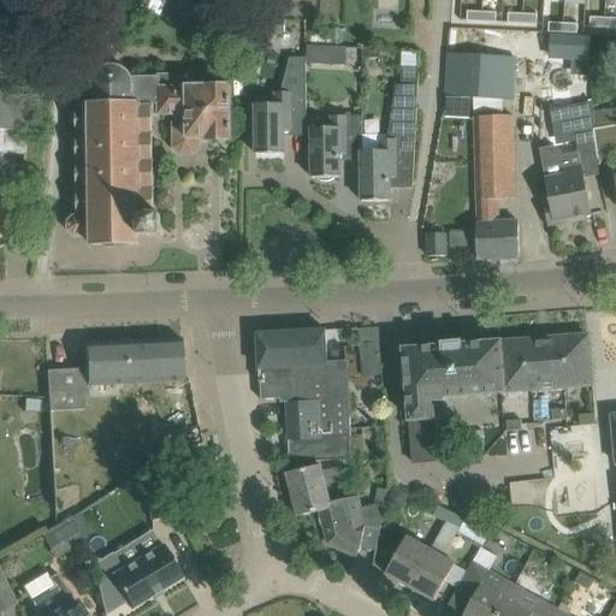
[(481,23),(481,12),(468,12),(467,22),(481,23)]
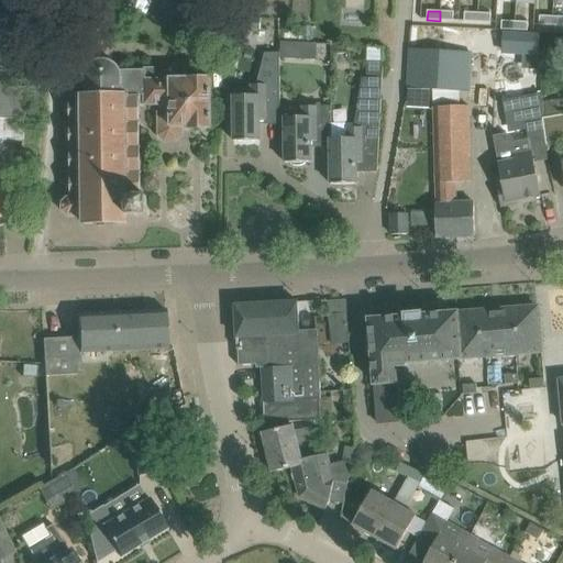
[(453,21),(453,12),(440,11),(440,21),(453,21)]
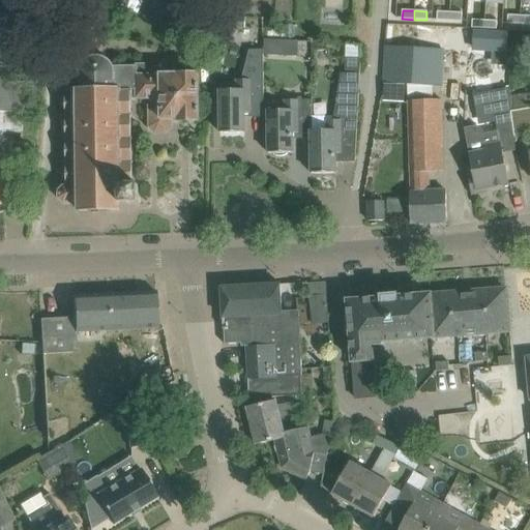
[(449,21),(449,12),(438,12),(437,21),(449,21)]
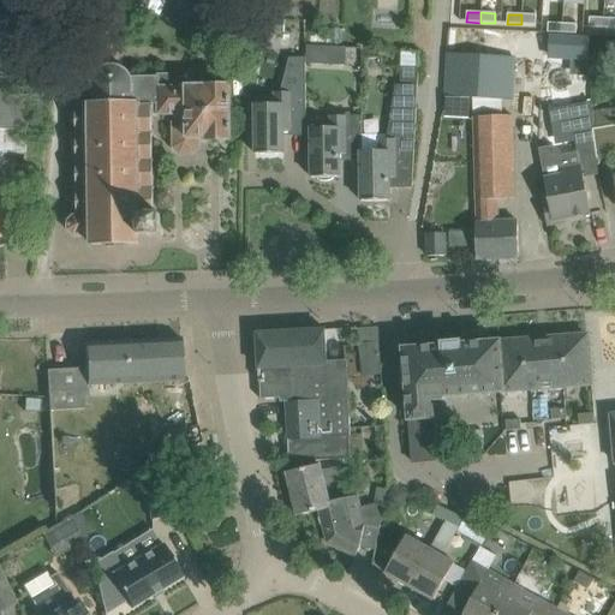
[(536,25),(536,16),(521,15),(521,24),(536,25)]
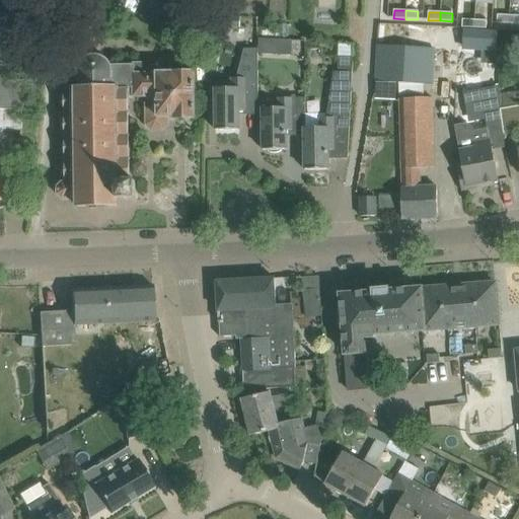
[(509,24),(509,15),(498,15),(497,23),(509,24)]
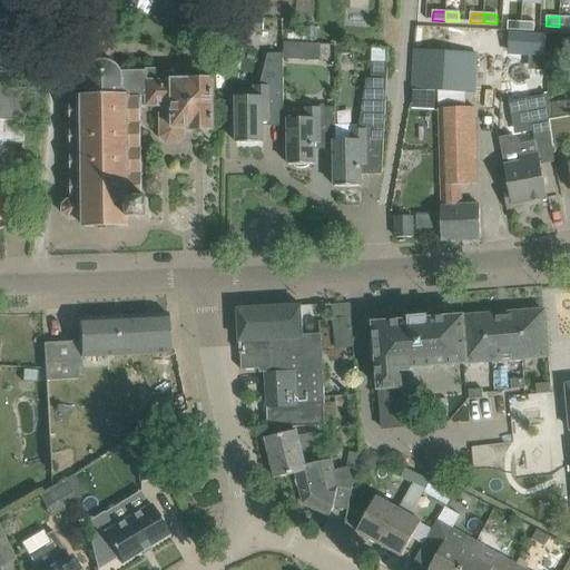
[(569,27),(569,17),(559,17),(559,27),(569,27)]
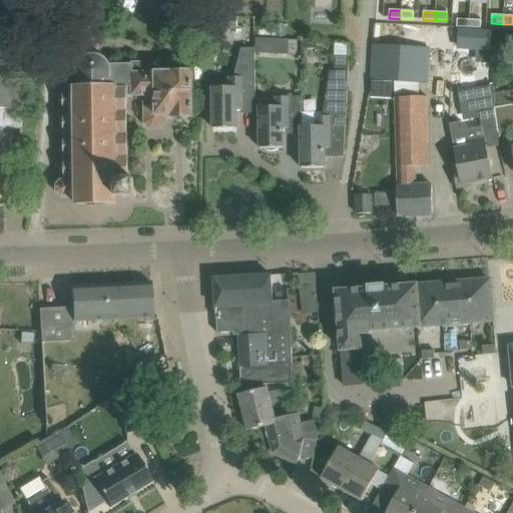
[(216,16),(214,36),(224,38),(226,26),(236,28),(237,19),(216,16)]
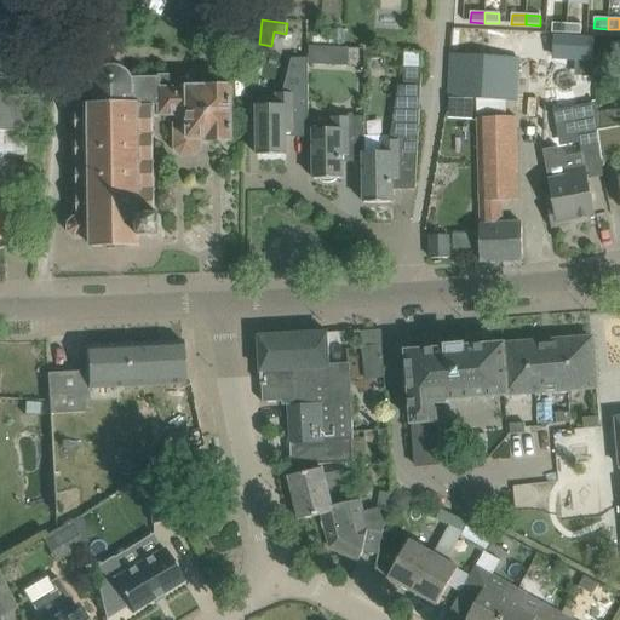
[(566,34),(566,24),(552,23),(552,34),(566,34)]
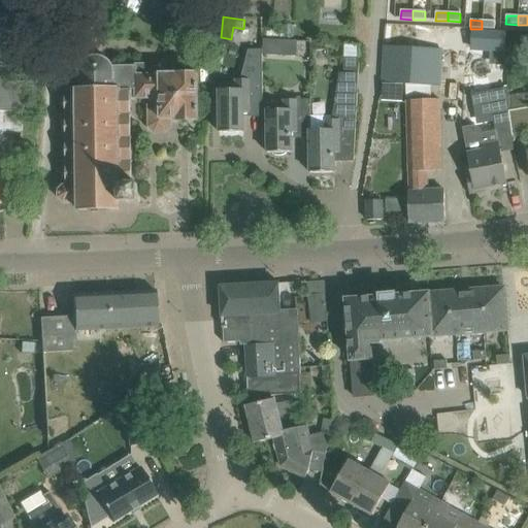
[(495,21),(482,21),(482,29),(495,30),(495,23),(495,21)]
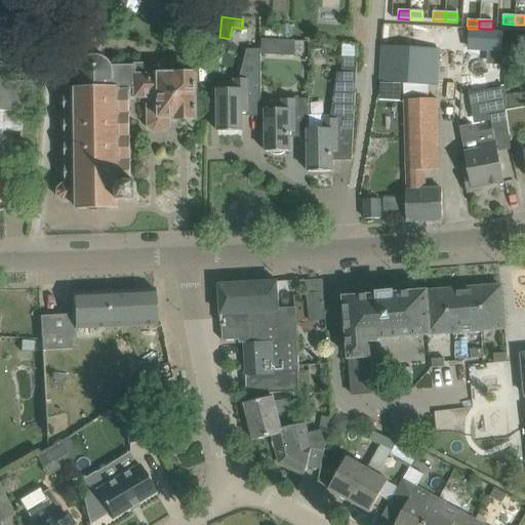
[(278,55),(279,41),(261,40),(260,50),(260,54),(278,55)]
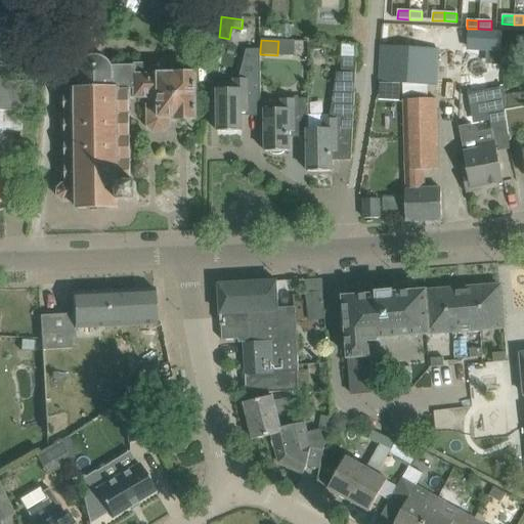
[(351,154),(354,93),(357,46),(342,44),(341,73),(337,74),(331,116),(309,117),(310,134),(307,134),(308,172),(332,172),(332,154),(351,154)]
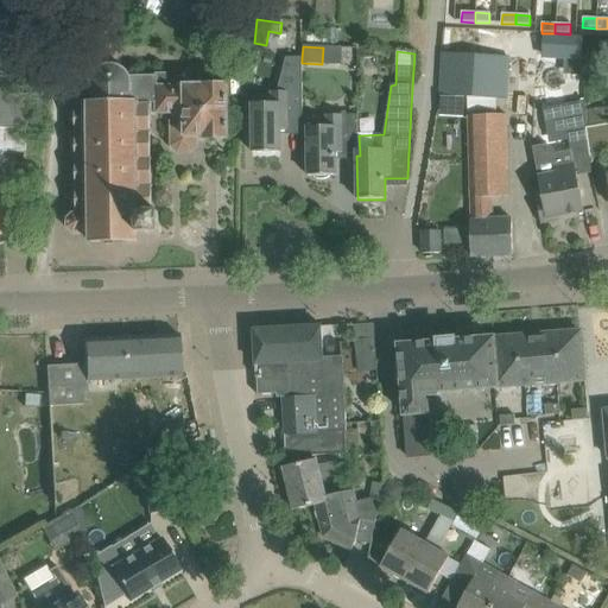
[(303,132),(303,108),(302,63),(302,58),(286,58),(276,93),(271,94),(270,103),(252,103),(252,130),(253,153),(280,153),(280,132),(303,132)]
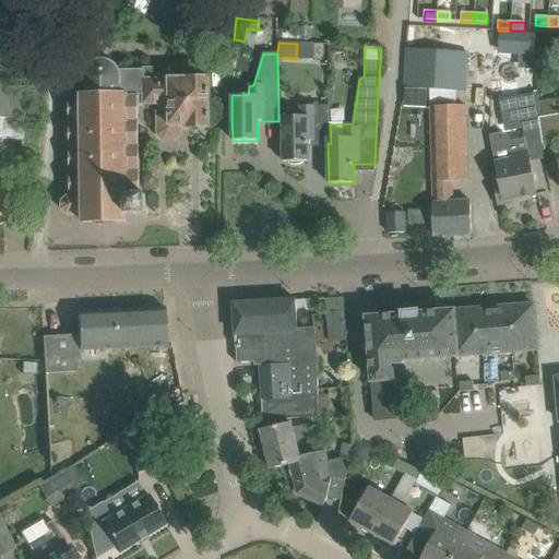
[(143,105),(143,70),(120,70),(120,69),(119,70),(118,67),(116,64),(115,62),(114,63),(111,62),(108,61),(108,60),(106,60),(106,61),(103,60),(100,61),(99,60),(97,60),(98,61),(95,62),(93,63),(92,63),(90,64),(91,66),(88,68),(87,71),(86,71),(85,73),(86,73),(85,76),(85,79),(84,79),(84,82),(85,82),(85,87),(84,87),(84,90),(85,90),(85,96),(84,96),(84,95),(83,94),(83,93),(82,92),(81,91),(80,91),(78,91),(76,91),(75,92),(74,93),(73,94),(73,96),(68,97),(68,99),(69,99),(70,121),(69,121),(69,123),(66,123),(66,146),(69,146),(69,149),(70,149),(70,170),(70,173),(71,195),(67,195),(61,201),(61,210),(67,215),(82,215),(82,223),(95,223),(95,225),(115,224),(115,223),(128,222),(128,214),(145,214),(145,195),(139,195),(138,105),(143,105)]
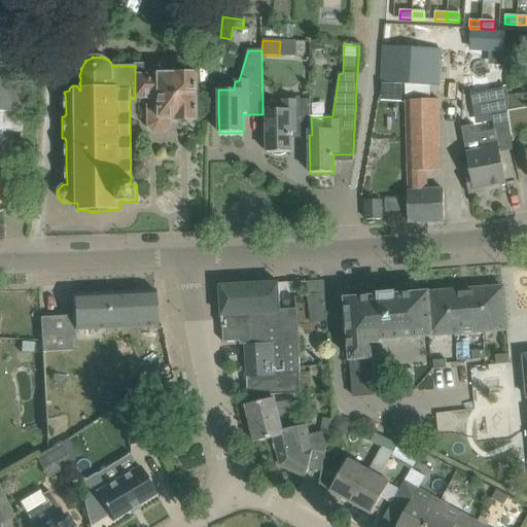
[(135,66),(135,99),(150,99),(150,106),(148,106),(148,128),(154,133),(166,133),(171,128),(171,118),(177,118),(177,120),(198,120),(198,100),(198,90),(198,73),(197,63),(176,63),(176,73),(159,73),(159,74),(146,74),(145,64),(134,64),(135,66)]
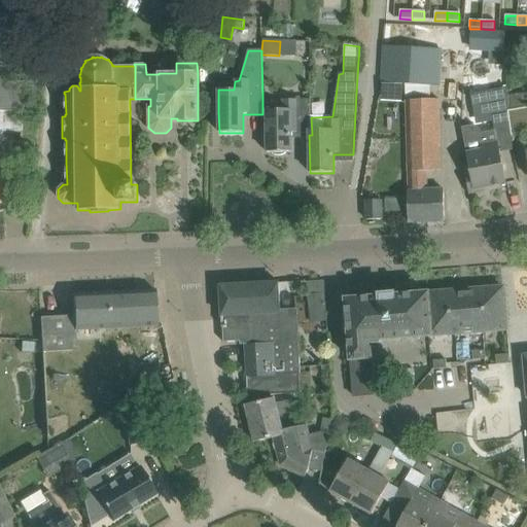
[(0,214),(2,212),(4,210),(4,190),(20,190),(20,174),(0,174),(0,111),(25,112),(23,68),(22,68),(0,68),(0,214)]
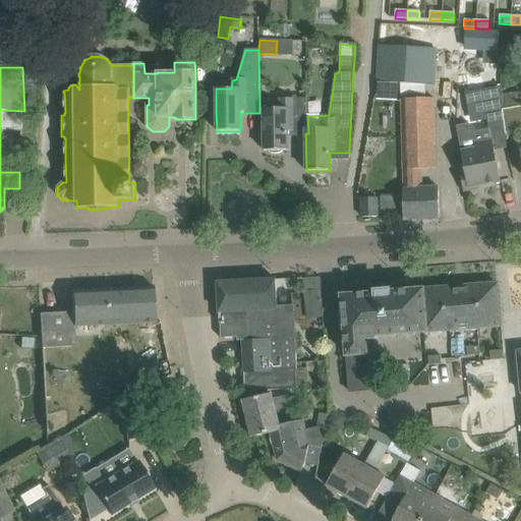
[(501,110),(503,95),(501,87),(481,91),(488,126),(503,124),(501,110)]
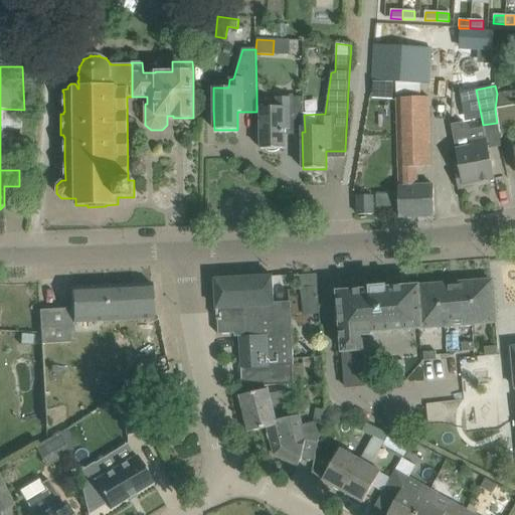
[(514,94),(514,92),(497,94),(495,109),(497,123),(499,133),(514,130),(514,94)]
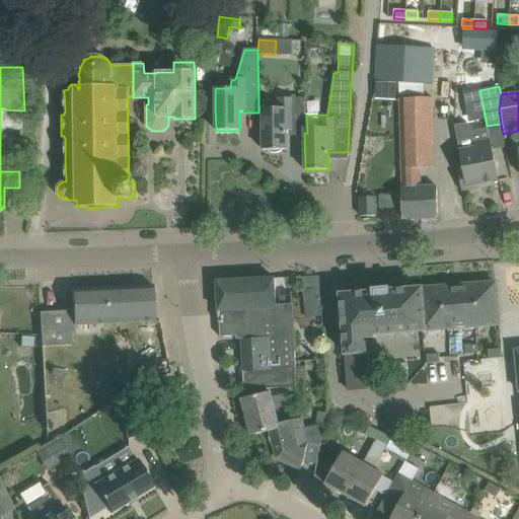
[(401,188),(402,219),(437,218),(436,187),(420,188),(420,169),(433,168),(432,97),(424,98),(399,98),(401,188)]
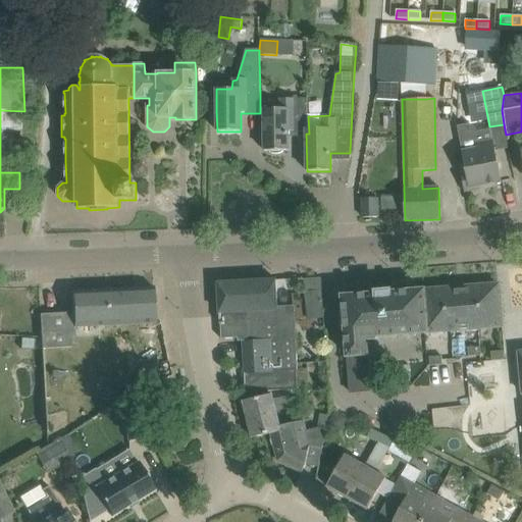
[(309,134),(308,116),(307,99),(282,99),(282,109),(264,109),(264,152),(289,151),(289,134),(306,134),(309,134)]
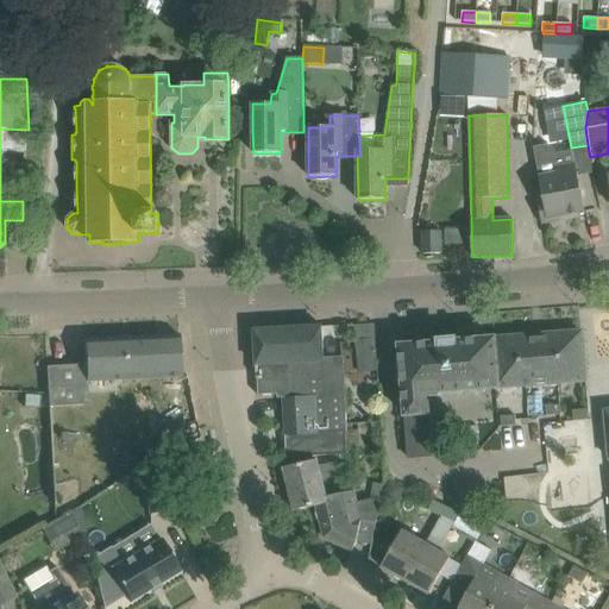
[(559,218),(585,213),(581,189),(575,162),(573,162),(571,151),(556,154),(554,150),(547,145),(534,148),(539,176),(544,201),(538,202),(542,225),(560,221),(559,218)]
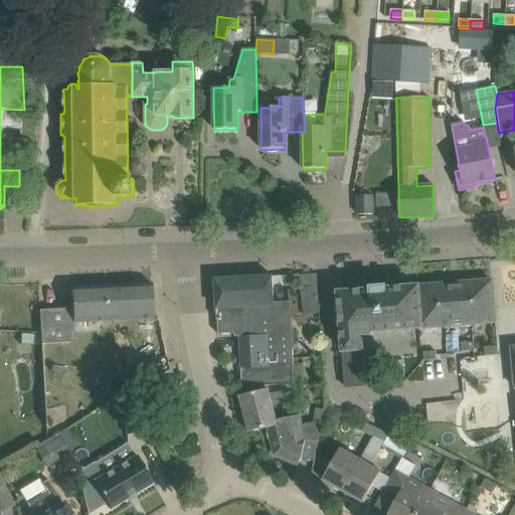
[(358,215),(373,214),(372,195),(357,196),(358,215)]
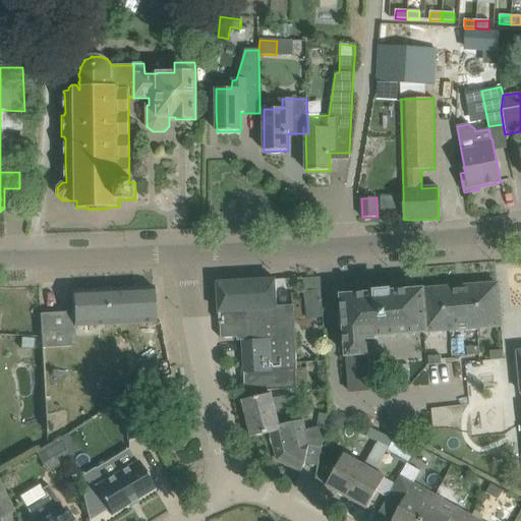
[(306,291),(304,291),(306,320),(323,317),(321,292),(321,291),(320,278),(305,279),(306,291)]
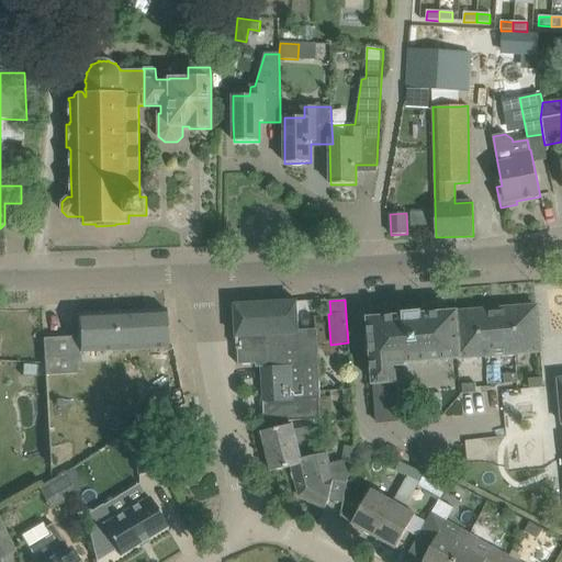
[(299,330),(298,323),(296,301),(234,305),(236,349),(237,349),(238,366),(260,364),(267,363),(267,352),(282,351),(283,367),(261,368),(265,423),(287,422),(332,418),(332,415),(332,398),(321,400),(318,358),(317,329),(299,330)]
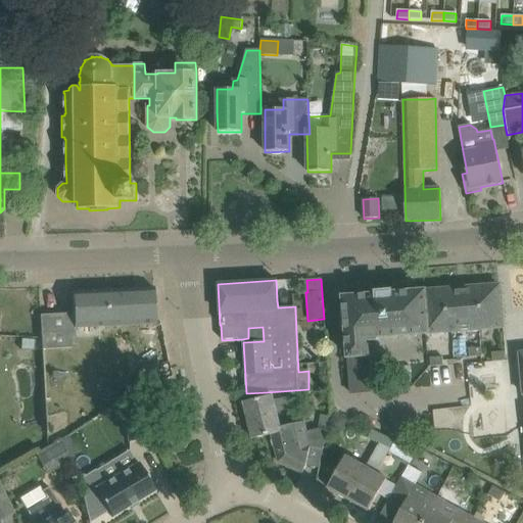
[(425,291),(428,333),(503,327),(500,286),(425,291)]
